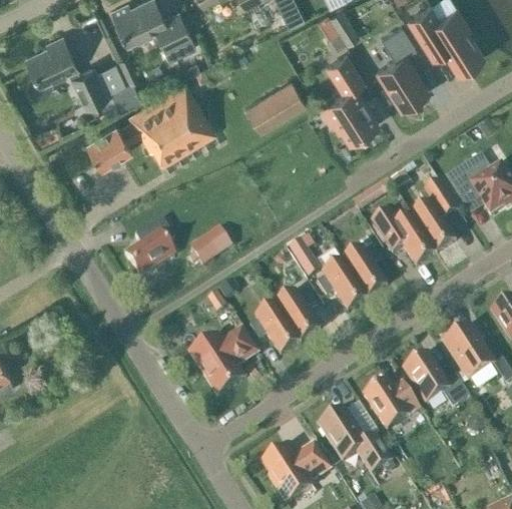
[(154,28),(162,44),(160,45),(167,57),(193,44),(176,8),(161,15),(153,0),(137,0),(127,5),(125,1),(109,9),(125,42),(154,28)]
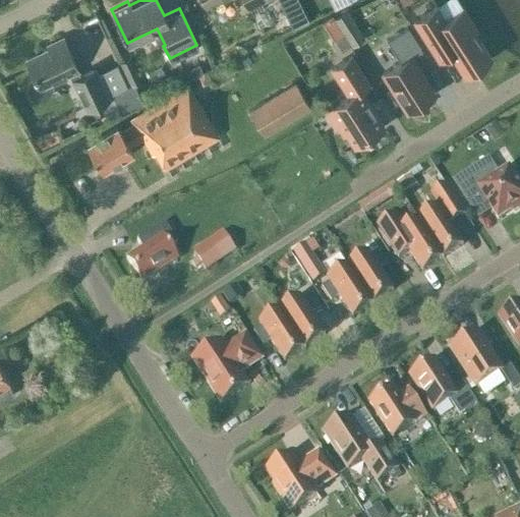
[(278,0),(284,10),(298,3),(296,0),(278,0)]
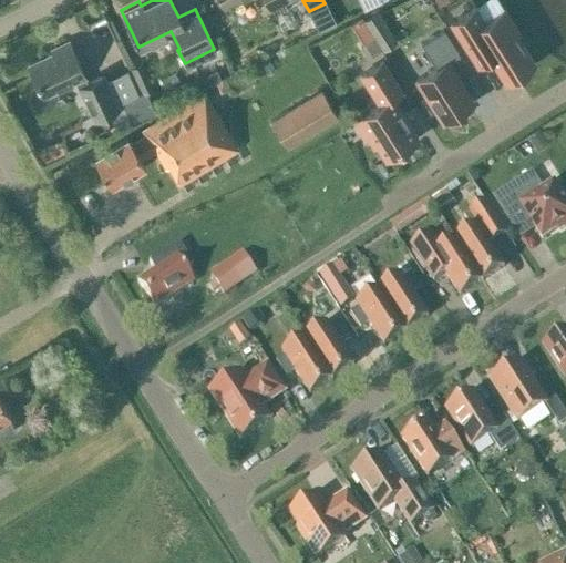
[(477,0),(473,3),(448,19),(475,62),(487,54),(503,79),(533,60),(515,31),(517,30),(503,6),(502,6),(498,0),(477,0)]
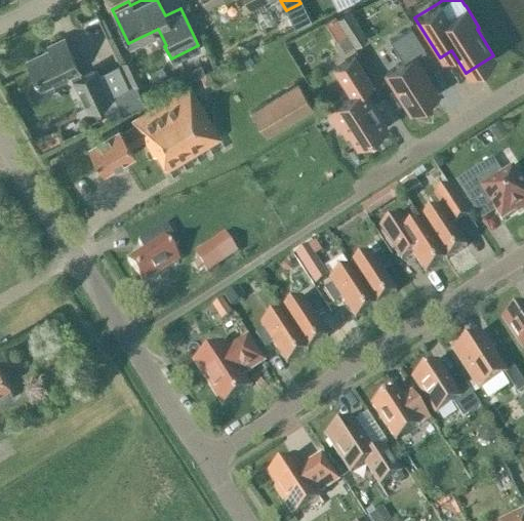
[(348,7),(335,15),(352,41),(364,33),(348,7)]
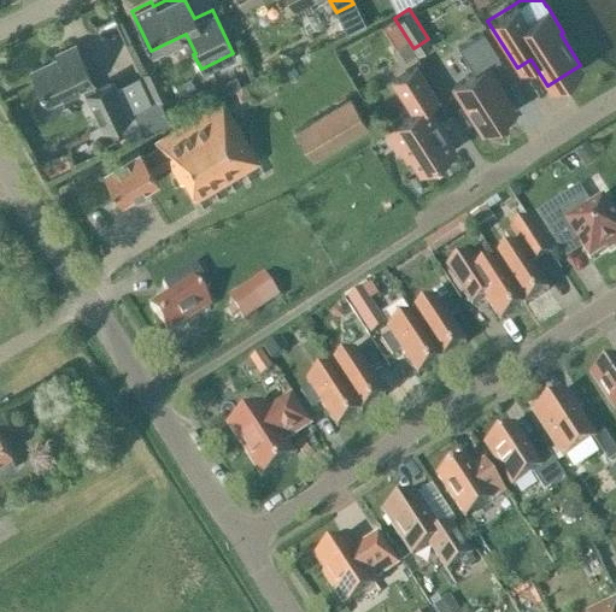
[(473,69),(451,82),(480,128),(514,106),(485,63),(497,54),(480,29),(456,45),(473,69)]
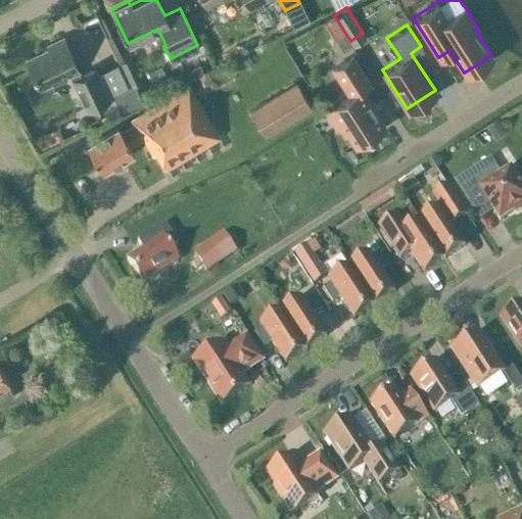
[(334,38),(331,40),(337,49),(349,42),(342,32),(334,38)]
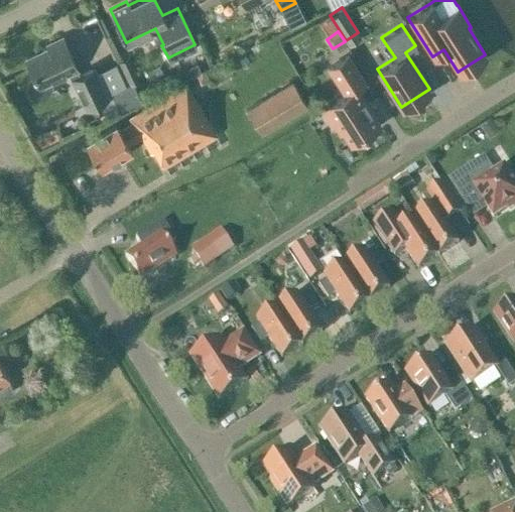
[(105,92),(93,66),(79,72),(76,66),(60,33),(44,41),(46,44),(23,54),(32,75),(31,75),(30,76),(29,77),(28,79),(27,81),(27,82),(26,83),(26,85),(27,87),(28,89),(28,90),(29,91),(30,92),(31,93),(33,94),(36,95),(38,95),(39,94),(41,94),(42,93),(44,92),(45,90),(46,89),(47,87),(47,85),(48,84),(47,83),(47,81),(46,80),(67,70),(84,105),(96,99),(106,95),(105,92)]
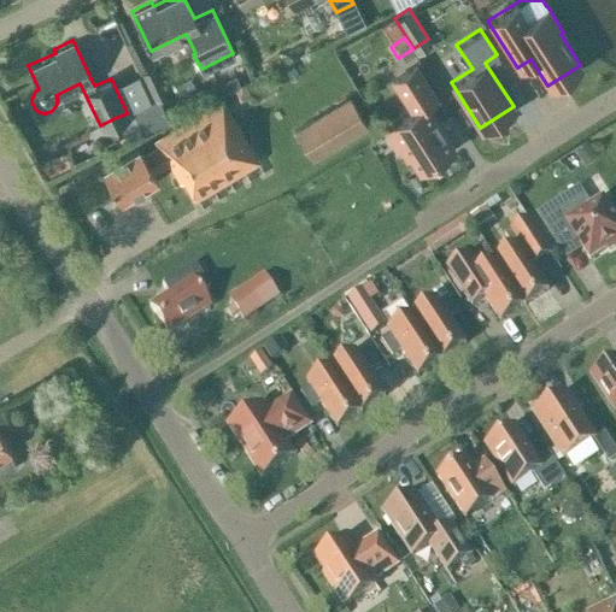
[(435,94),(415,62),(391,77),(410,109),(382,125),(394,145),(402,141),(418,168),(452,146),(434,117),(424,101),(435,94)]
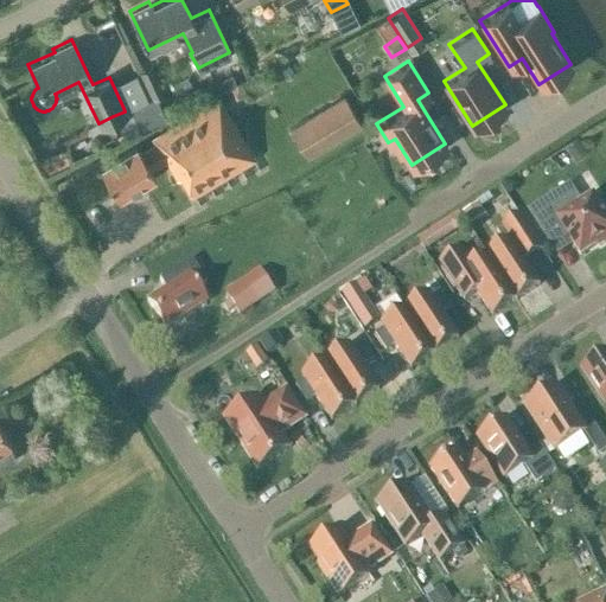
[(163,88),(151,62),(136,69),(148,95),(163,88)]
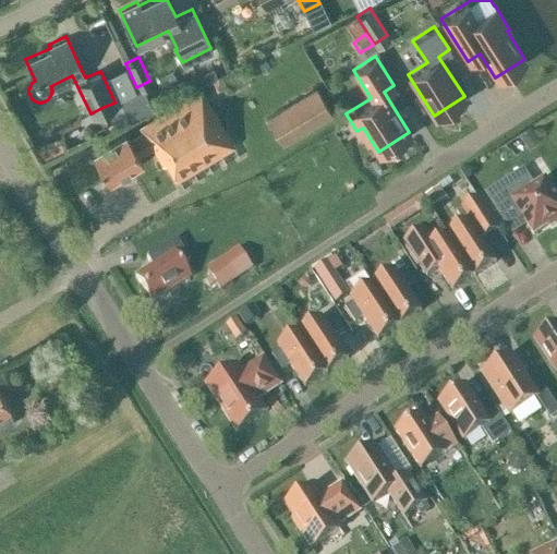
[(222,74),(228,85),(251,74),(245,63),(222,74)]
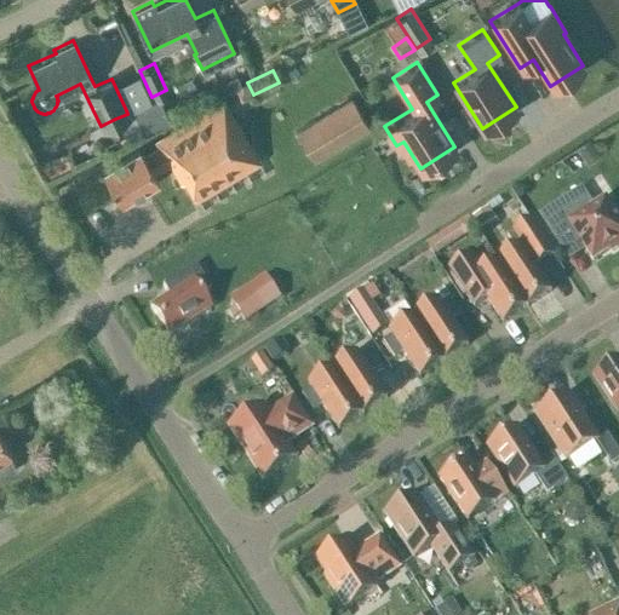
[(240,81),(235,72),(216,80),(221,91),(240,81)]
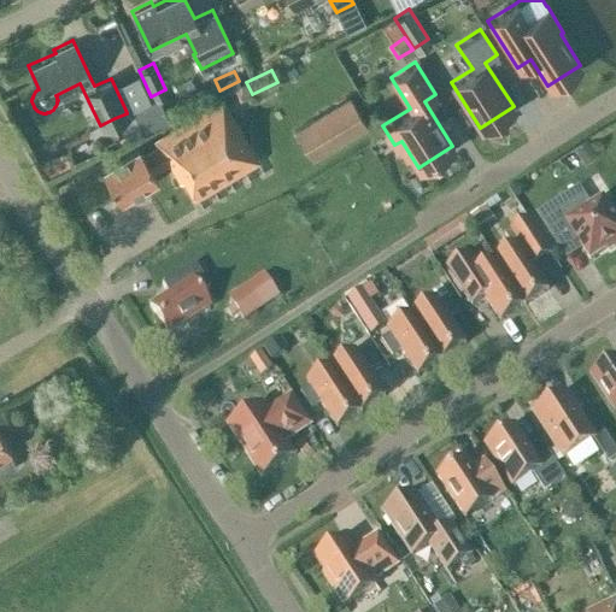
[(234,86),(239,94),(248,90),(245,81),(234,86)]
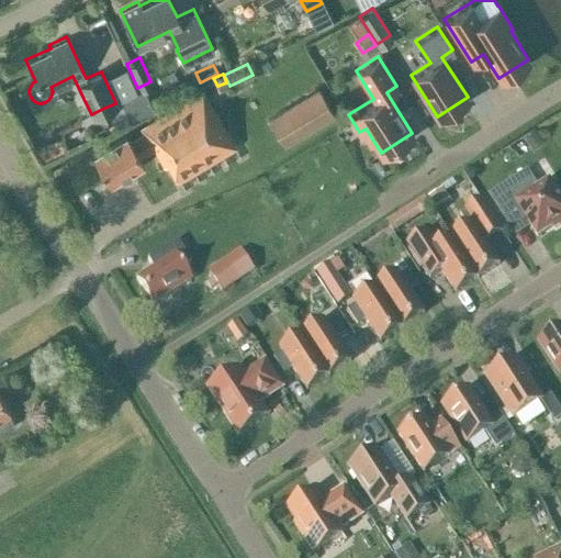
[(115,103),(104,108),(113,125),(127,119),(139,113),(153,107),(143,86),(114,100),(115,103)]
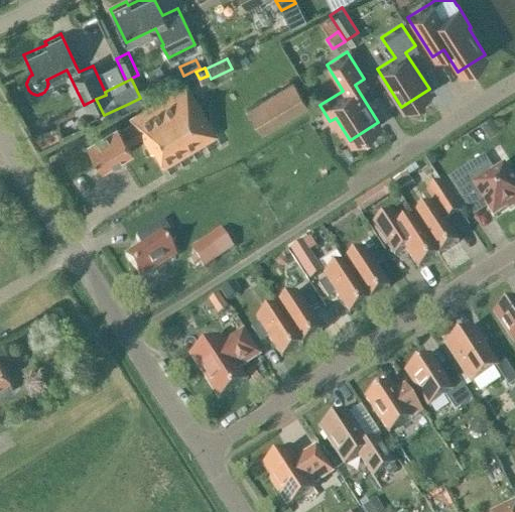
[(259,131),(305,103),(290,79),(244,107),(259,131)]
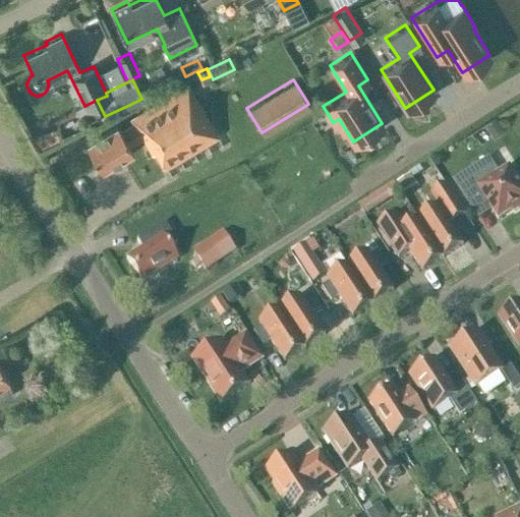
[(119,128),(116,123),(84,142),(100,169),(131,150),(127,142),(141,134),(151,151),(154,149),(164,166),(217,134),(185,81),(130,115),(133,120),(119,128)]
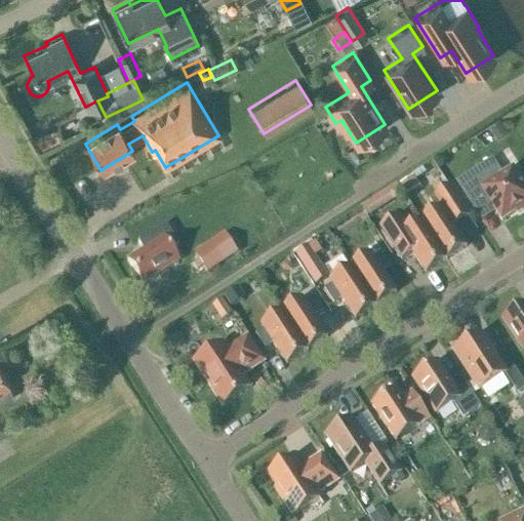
[(497,114),(486,121),(495,135),(507,128),(497,114)]
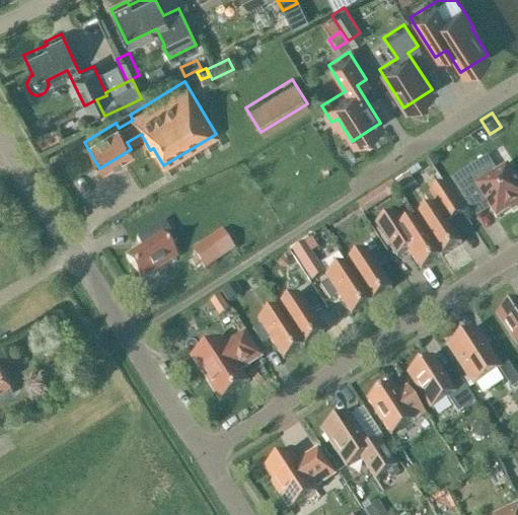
[(485,153),(449,176),(464,199),(477,190),(495,215),(510,205),(511,207),(517,202),(517,177),(517,176),(515,177),(505,162),(495,168),(485,153)]
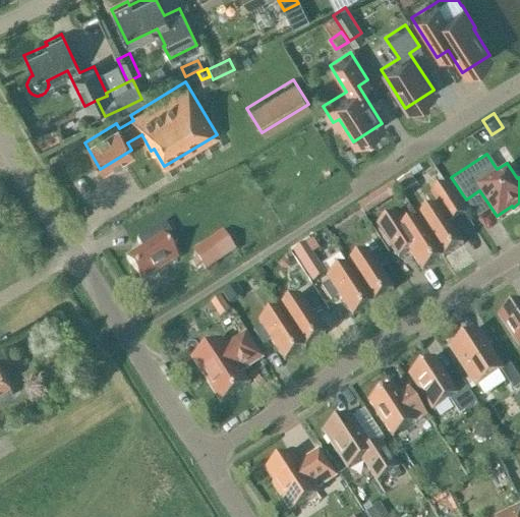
[(414,180),(411,175),(408,171),(397,179),(403,188),(414,180)]
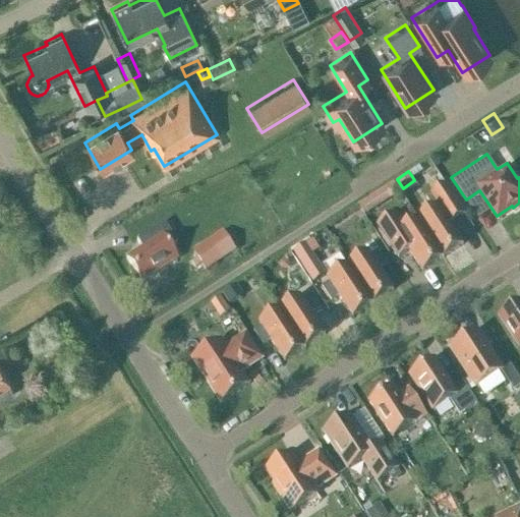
[(451,177),(445,181),(463,209),(469,205),(466,199),(451,177)]
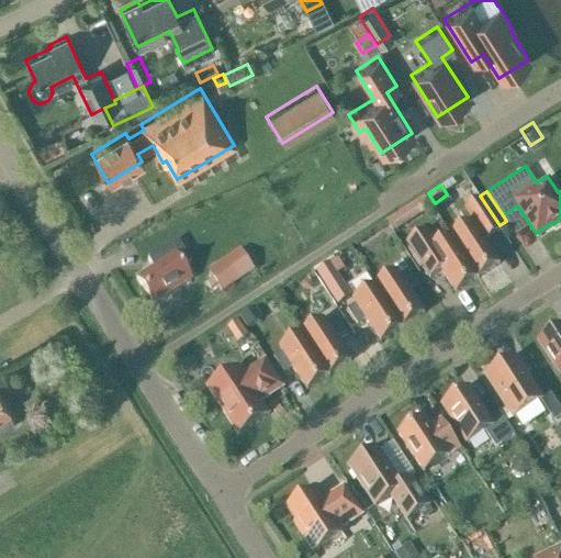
[(467,222),(449,233),(467,260),(477,275),(498,260),(484,238),(495,231),(501,227),(500,225),(480,196),(459,209),(467,222)]
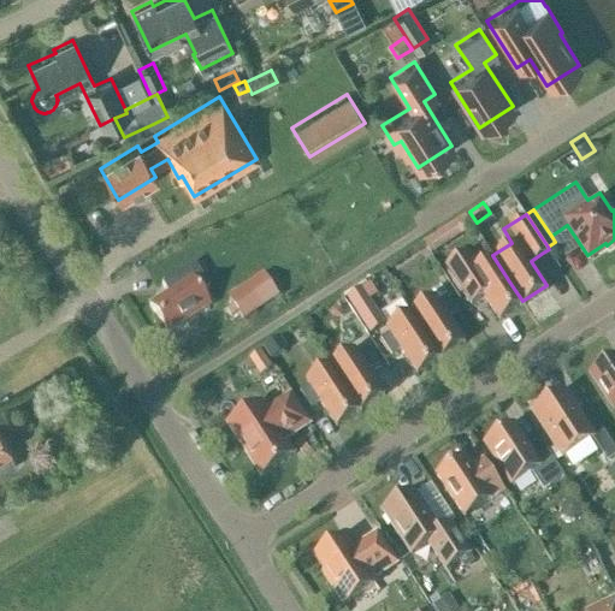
[(466,248),(444,262),(461,289),(469,301),(482,292),(498,316),(522,301),(512,285),(492,255),(478,265),(466,248)]
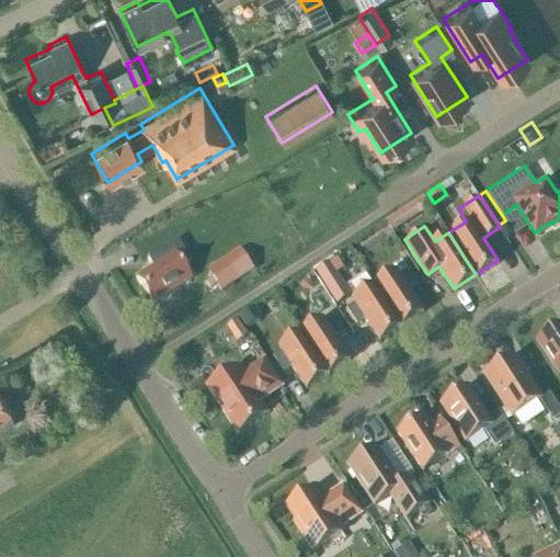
[(189,259),(174,237),(146,257),(150,264),(134,275),(151,302),(189,276),(180,264),(189,259)]
